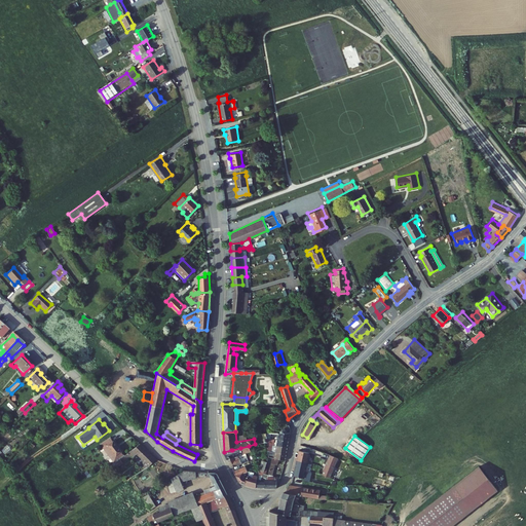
[(114,461),(122,454),(109,437),(99,444),(113,463),(115,462),(114,461)]
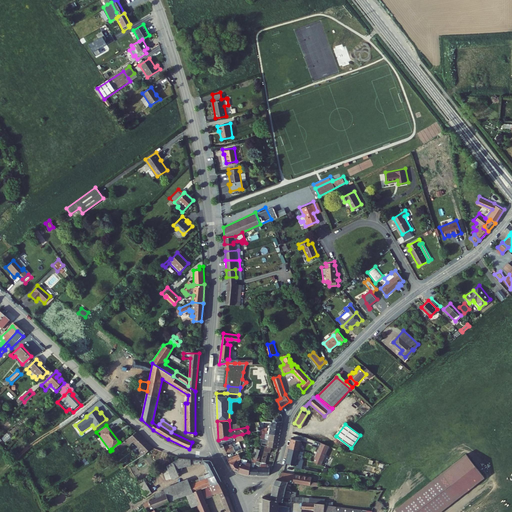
[(136,432),(119,442),(111,449),(112,450),(110,451),(109,452),(111,455),(113,453),(114,454),(119,451),(117,448),(126,442),(129,445),(133,442),(144,454),(151,448),(136,432)]
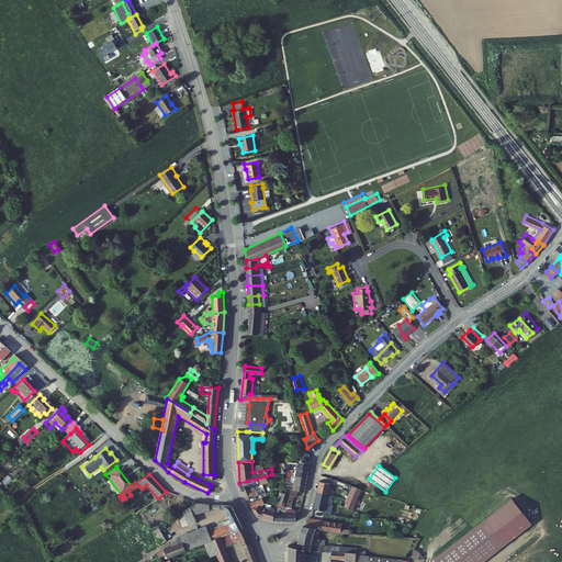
[(239,483),(243,491),(249,490),(249,487),(253,486),(259,485),(259,484),(257,479),(248,481),(247,481),(239,483)]
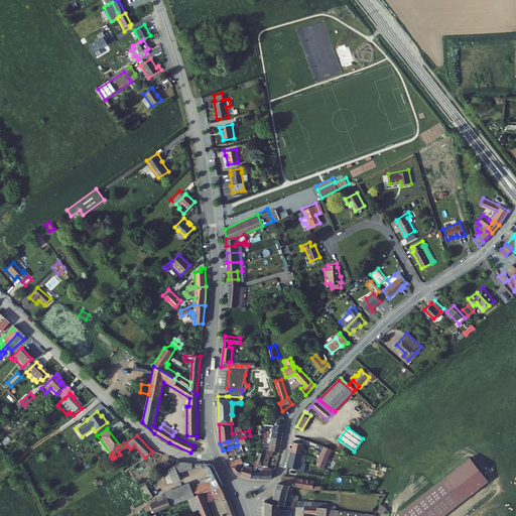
[(293,441),(287,467),(297,469),(297,471),(319,476),(321,470),(299,465),(303,444),(293,441)]
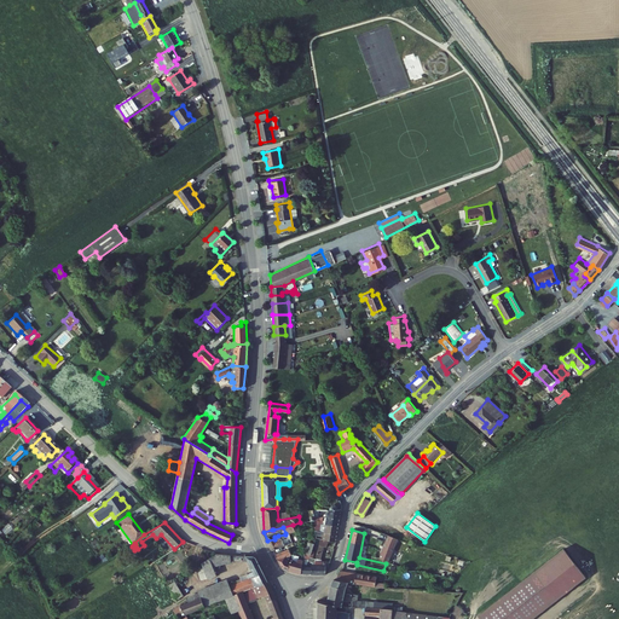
[(325,532),(324,541),(336,542),(337,533),(325,532)]
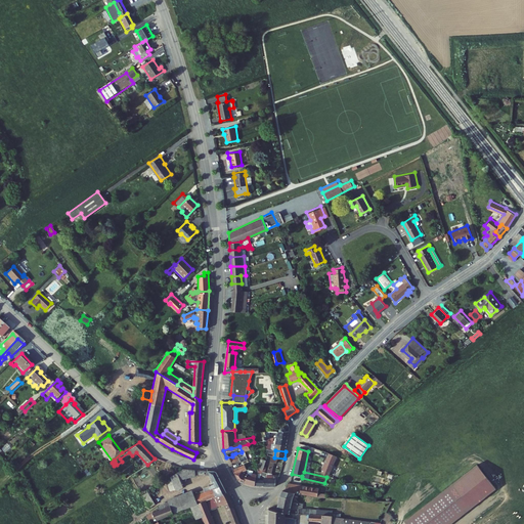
[(226,457),(230,466),(242,462),(239,455),(236,456),(235,453),(232,454),(232,456),(226,457)]
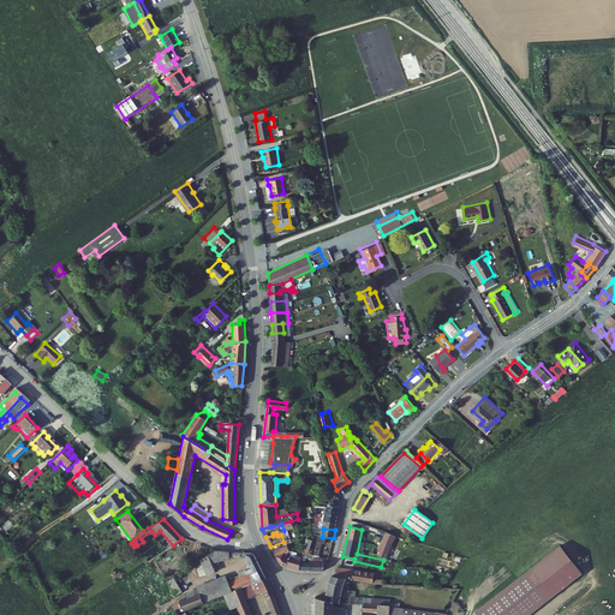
[(395,536),(384,532),(376,555),(386,557),(395,536)]
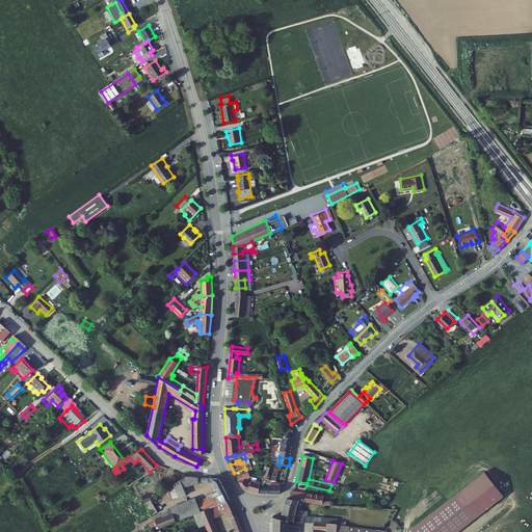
[(276,464),(273,480),(272,481),(271,485),(269,487),(268,495),(280,495),(284,484),(274,483),(277,471),(281,471),(282,467),(276,464)]
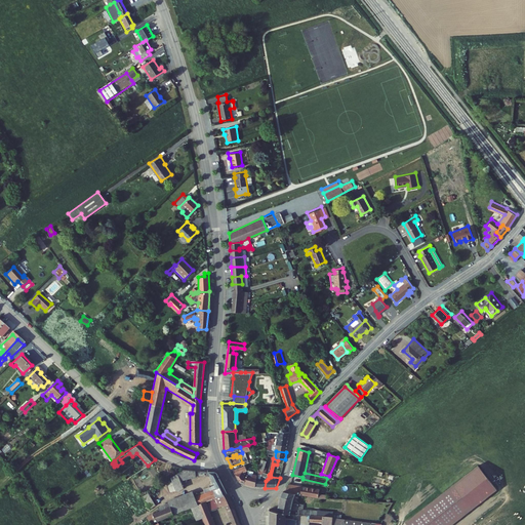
[(264,459),(258,474),(263,475),(265,469),(266,465),(267,461),(264,459)]
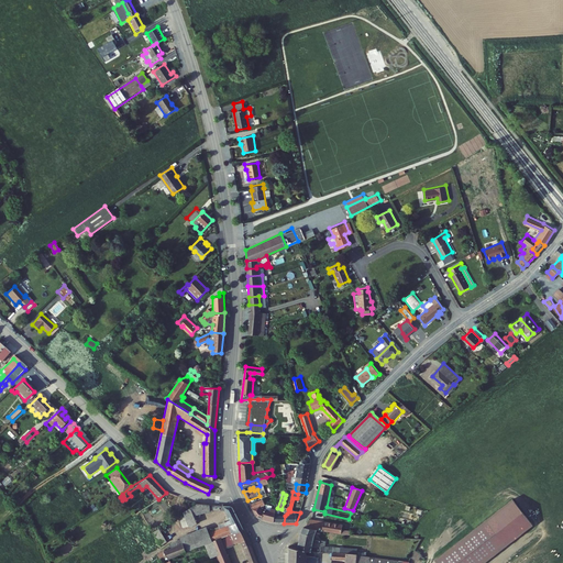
[(512,498),(434,561),(437,562),(454,562),(521,510),(512,498)]
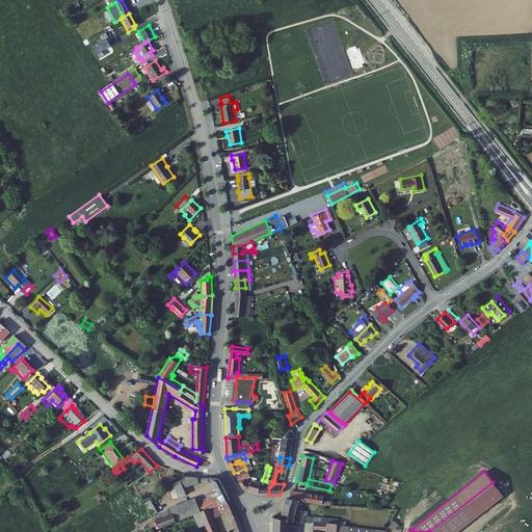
[(248,472),(237,476),(241,487),(247,489),(251,480),(248,479),(247,481),(244,478),(250,476),(248,472)]
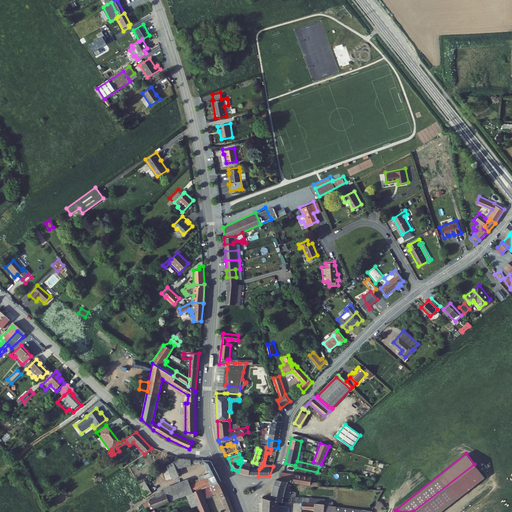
[(252,468),(250,468),(250,475),(258,476),(259,469),(261,467),(262,463),(263,462),(260,461),(261,458),(258,457),(256,463),(254,468),(252,468)]
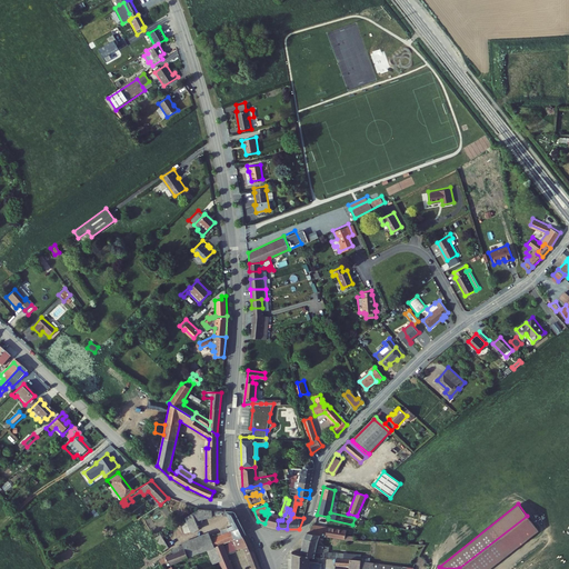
[(235,512),(198,509),(186,518),(187,521),(191,531),(199,529),(196,520),(212,516),(212,515),(228,516),(232,525),(226,527),(228,532),(211,539),(185,549),(172,553),(166,556),(170,565),(207,550),(215,547),(223,543),(233,540),(247,535),(235,512)]
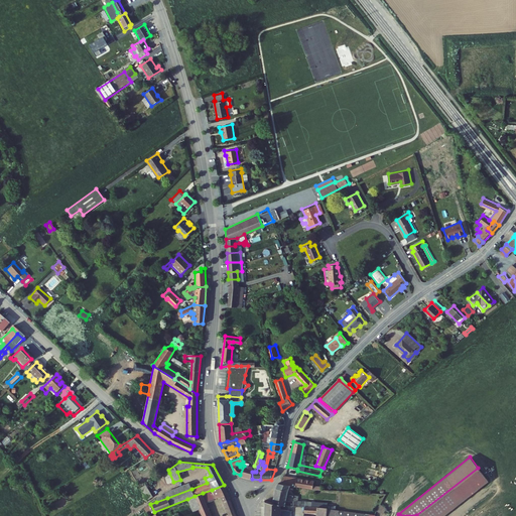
[(248,468),(244,466),(240,475),(252,479),(252,472),(253,467),(249,467),(248,468)]
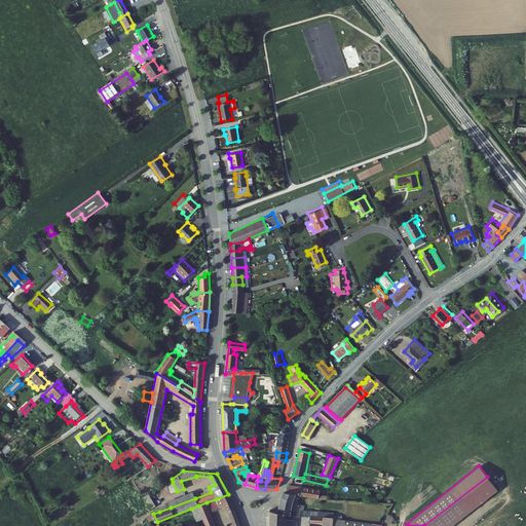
[(452,525),(497,490),(487,477),(424,525),(452,525)]
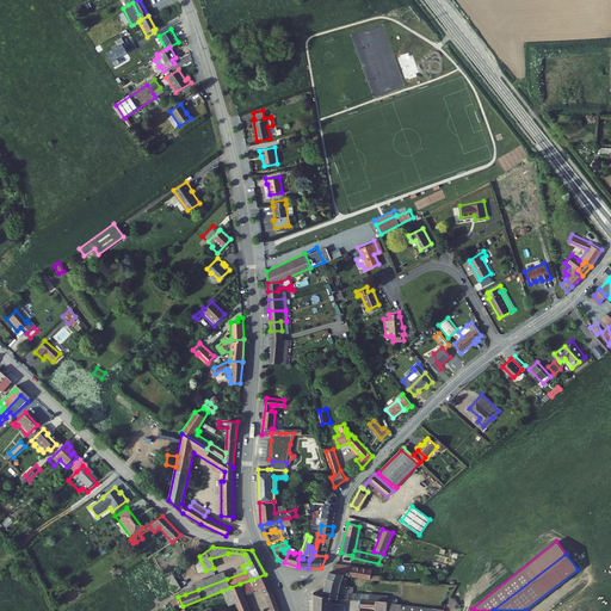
[(199,573),(205,571),(201,560),(195,562),(199,573)]
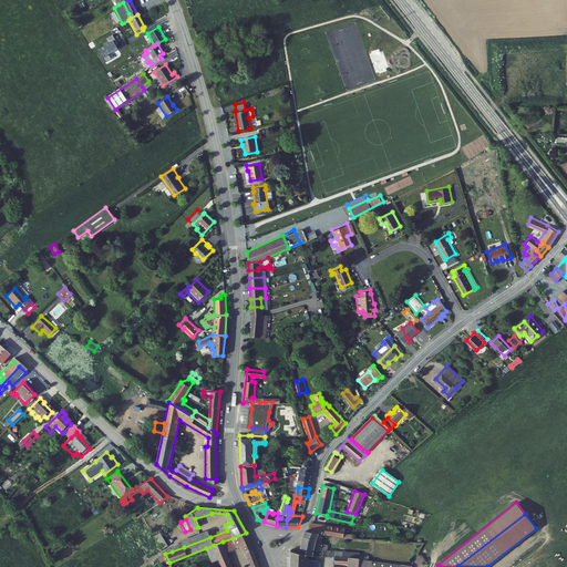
[(311,523),(308,532),(318,534),(352,538),(352,535),(344,534),(344,528),(311,523)]
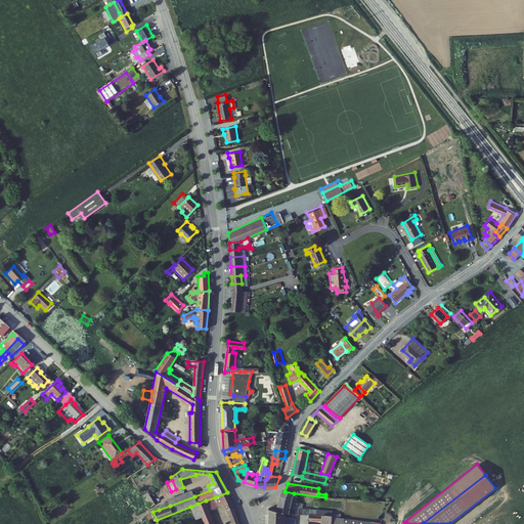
[(167,498),(170,506),(194,496),(191,489),(167,498)]
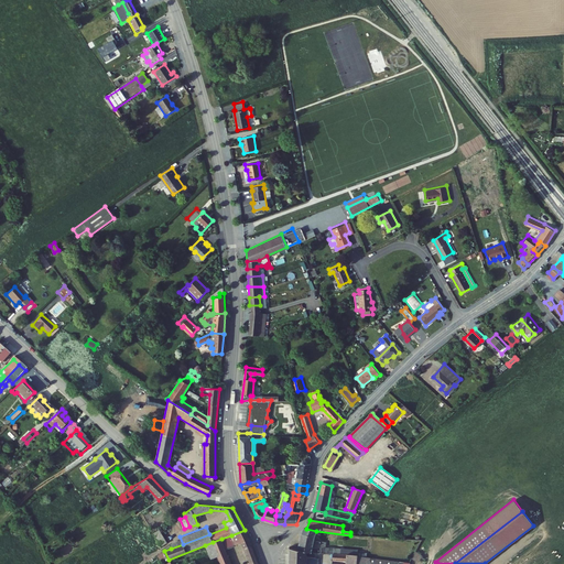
[(302,534),(300,543),(313,545),(313,548),(321,549),(321,544),(313,543),(316,531),(306,529),(304,529),(302,534)]
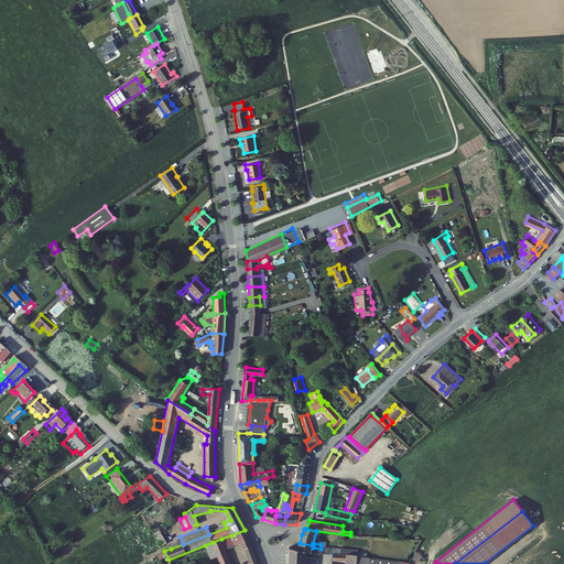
[(164,551),(171,549),(160,530),(153,533),(164,551)]
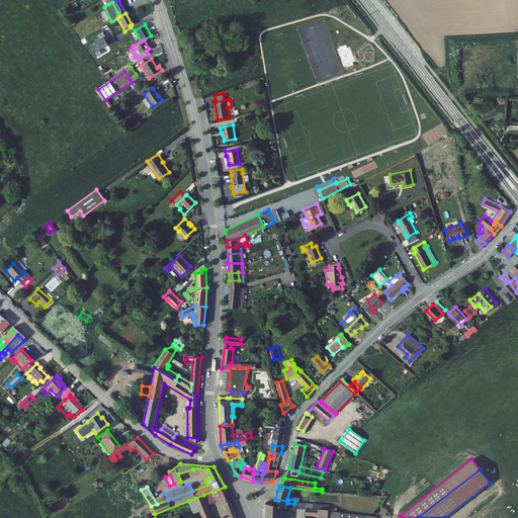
[(229,499),(225,487),(212,492),(203,495),(195,498),(188,501),(193,513),(200,510),(201,512),(208,509),(206,504),(222,498),(224,502),(229,499)]
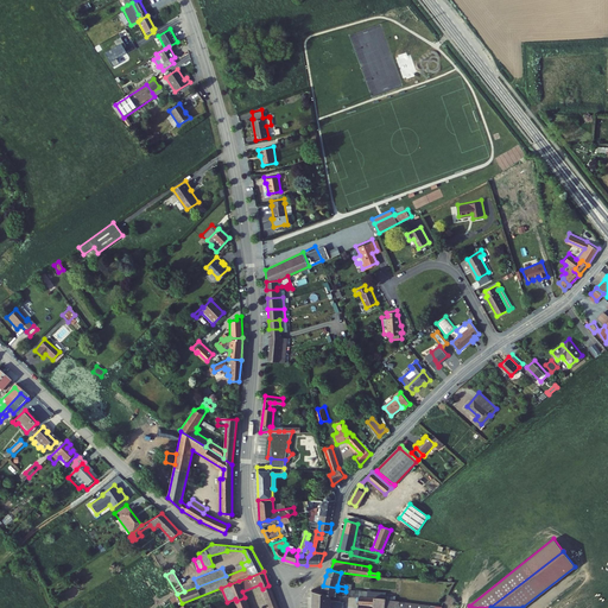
[(278,607),(268,586),(263,589),(270,607),(248,607),(245,597),(236,601),(239,607),(278,607)]
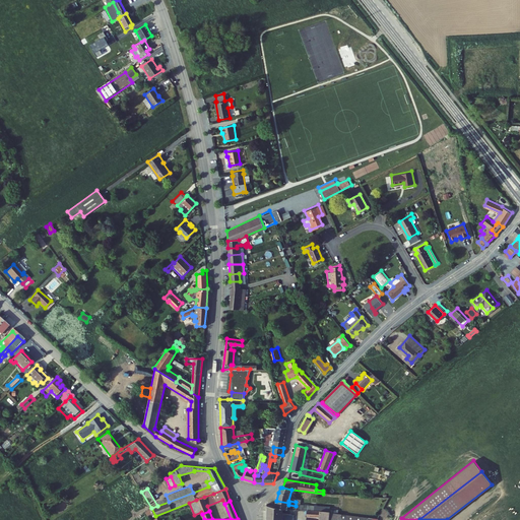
[(276,501),(275,507),(283,509),(287,509),(288,505),(288,503),(276,501)]
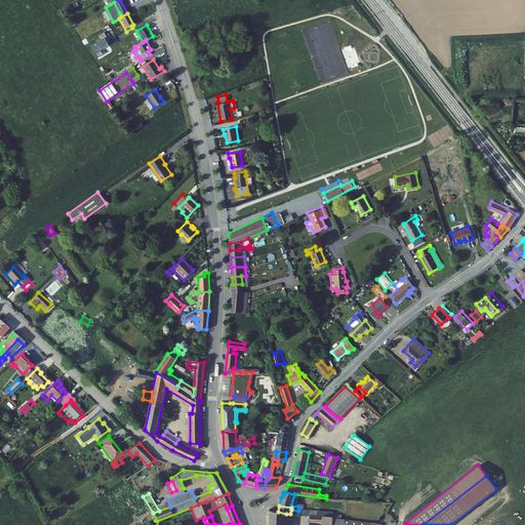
[(270,511),(268,524),(321,524),(322,522),(285,518),(286,514),(278,512),(270,511)]
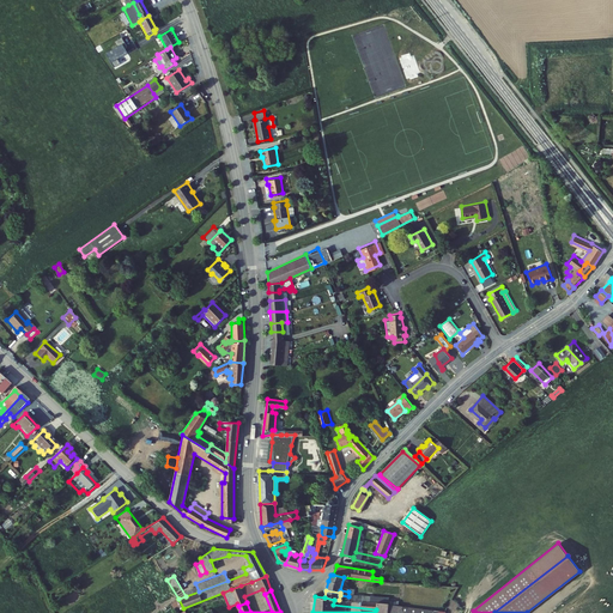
[(453,600),(448,607),(455,611),(460,604),(453,600)]
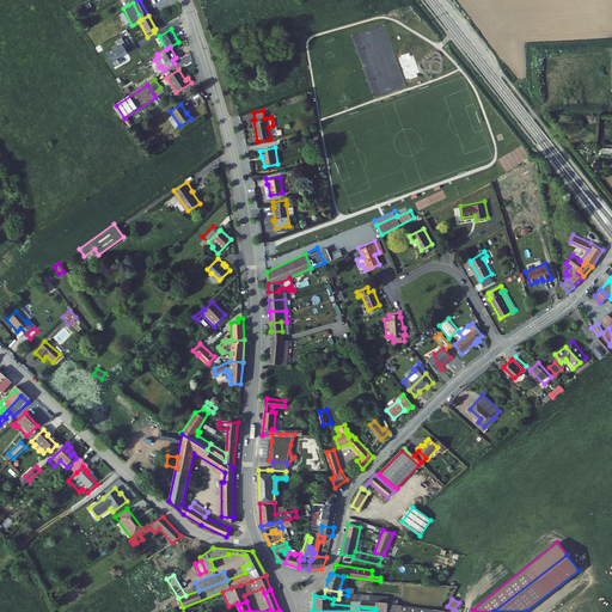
[(375,601),(375,609),(374,611),(385,611),(386,604),(386,603),(375,601)]
